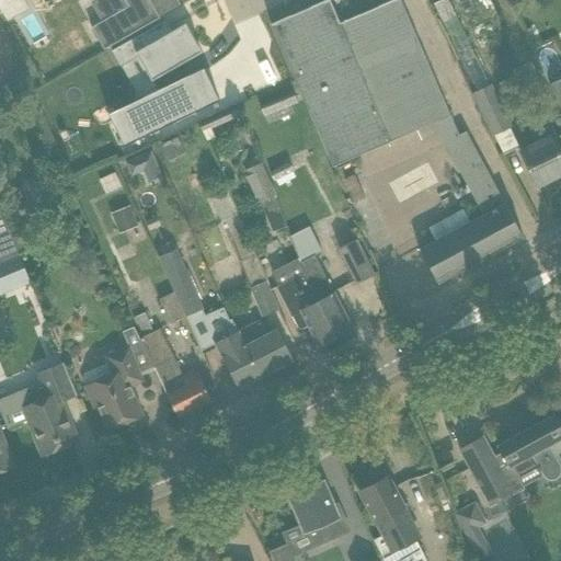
[(0,0),(0,9),(7,22),(18,15),(10,3),(14,0),(0,0)]
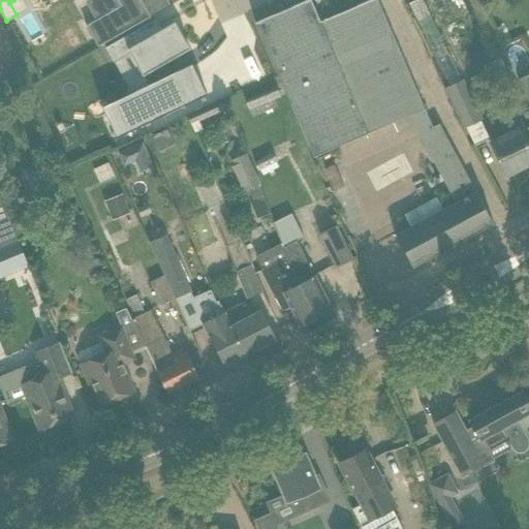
[(97,48),(150,17),(139,0),(116,0),(120,6),(86,26),(97,48)]
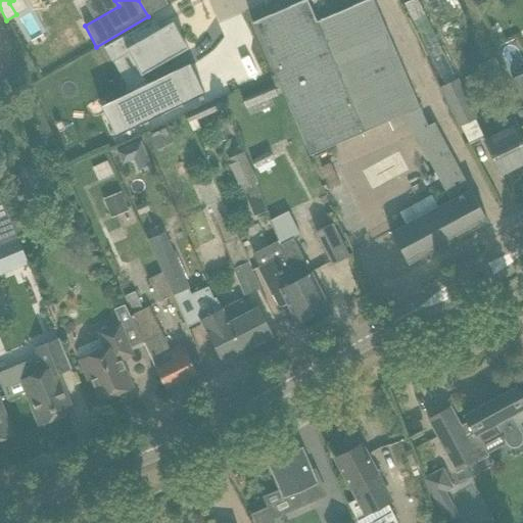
[(306,2),(252,25),(310,156),(403,114),(449,201),(390,233),(408,265),(487,222),(436,128),(428,131),(372,0),(358,0),(314,19),(306,2)]
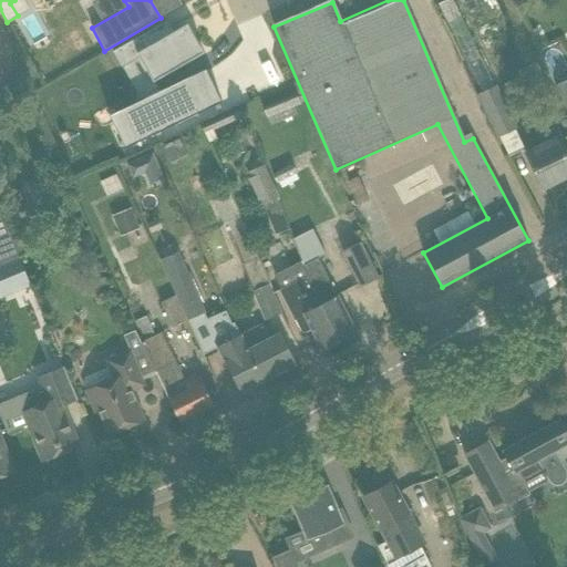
[(452,0),(444,0),(437,3),(447,22),(460,16),(452,0)]
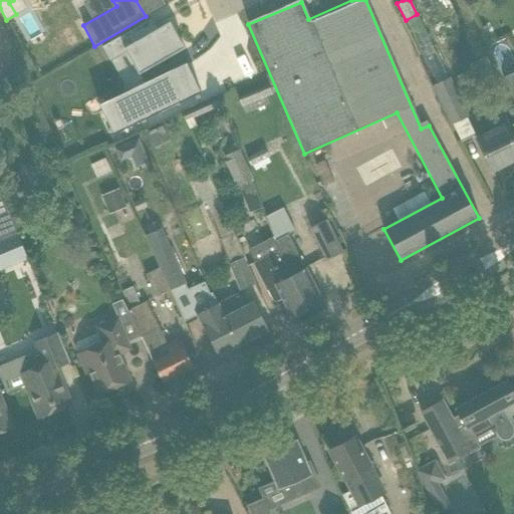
[(152,18),(101,46),(110,61),(125,52),(139,74),(181,50),(170,27),(160,32),(152,18)]
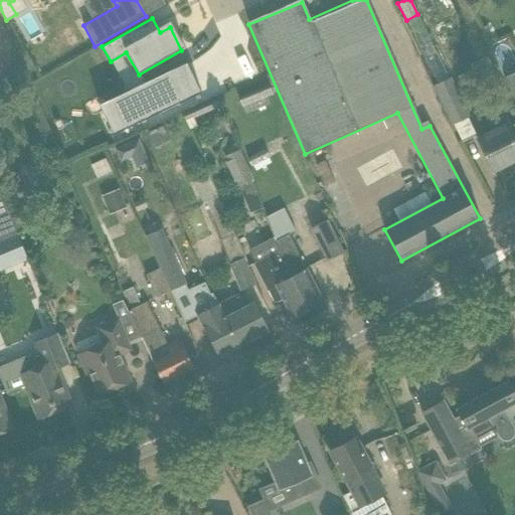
[(240,84),(265,75),(241,20),(205,35),(218,68),(231,62),(240,84)]
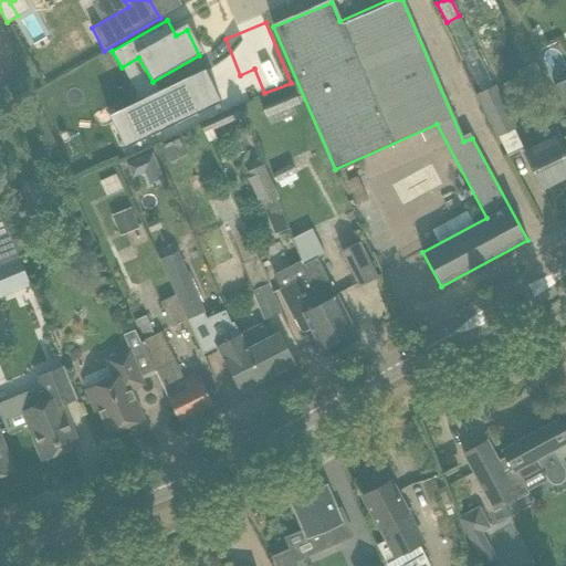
[(109,114),(125,146),(221,100),(206,67),(109,114)]
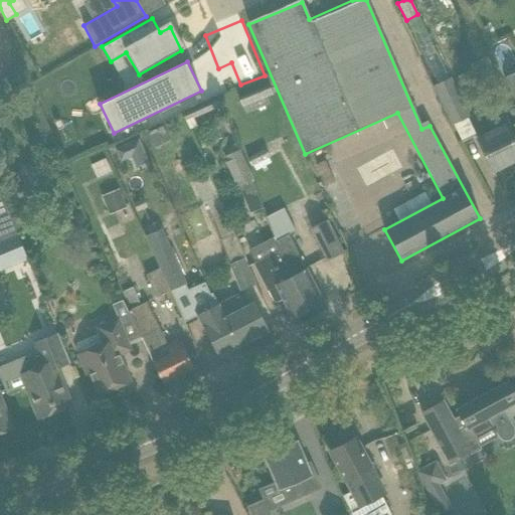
[(514,71),(504,77),(505,80),(514,103),(514,71)]
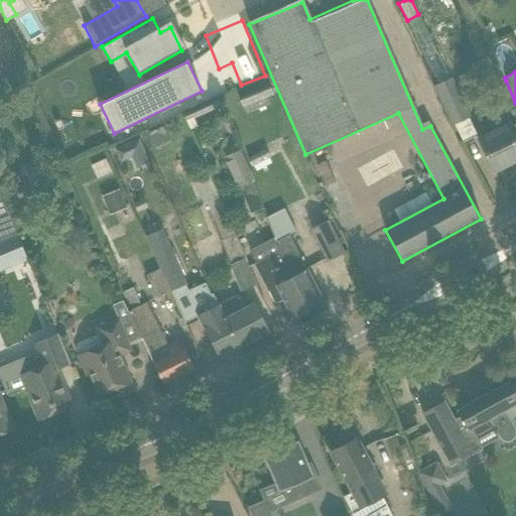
[(470,120),(450,80),(435,87),(455,127),(470,120)]
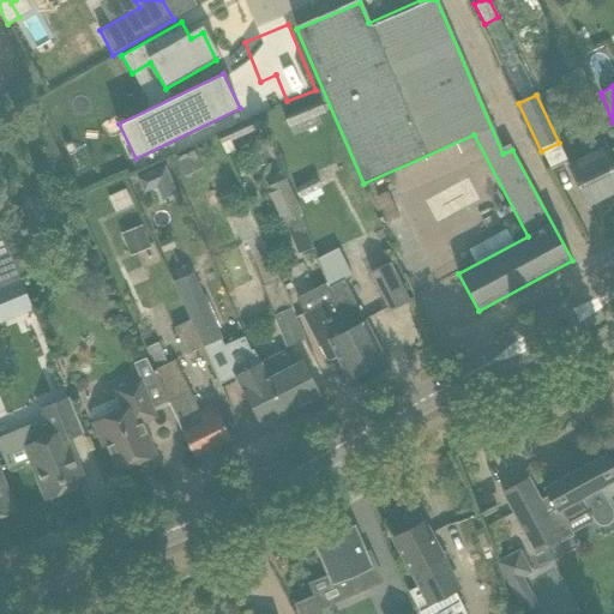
[(613,191),(613,167),(595,128),(578,137),(587,157),(579,161),(567,166),(587,204),(613,191)]
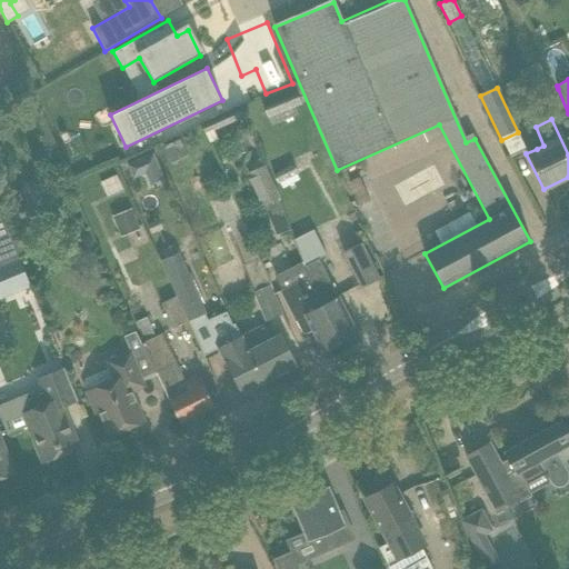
[(153,153),(127,165),(133,178),(159,167),(153,153)]
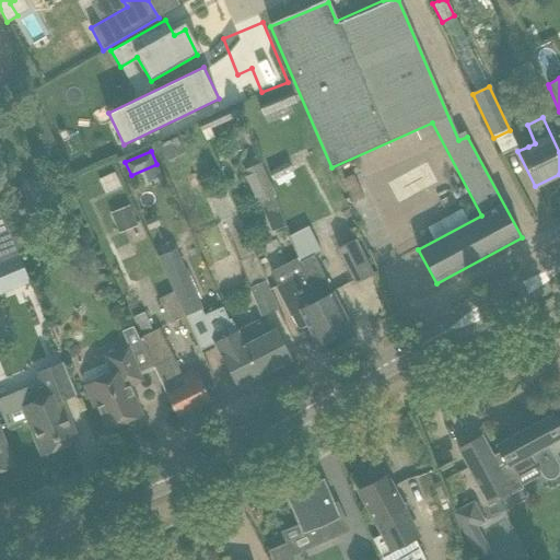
[(243,171),(271,232),(286,225),(272,197),(276,196),(258,158),(246,163),(248,168),(243,171)]
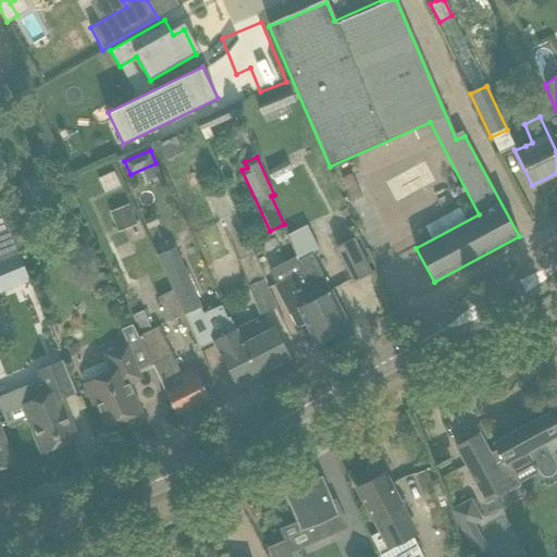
[(265,282),(249,244),(248,244),(226,188),(209,196),(234,260),(236,260),(260,316),(275,306),(263,284),(265,282)]
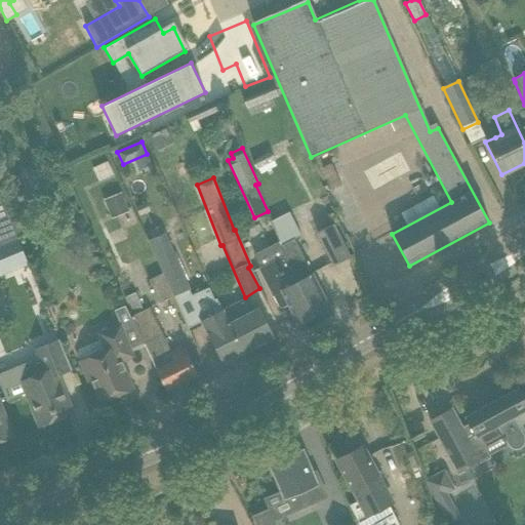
[(110,215),(129,207),(122,192),(103,200),(110,215)]
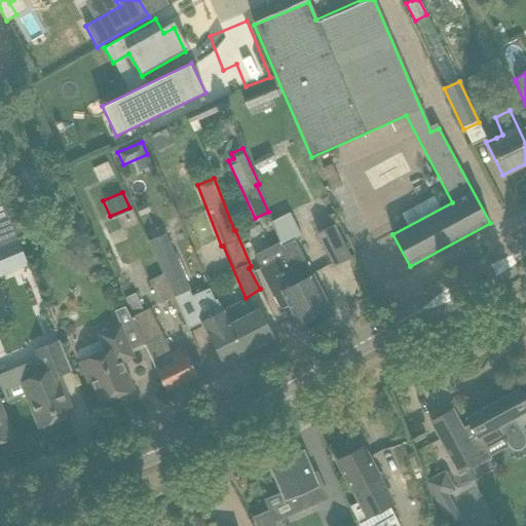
[(0,276),(30,265),(19,237),(16,238),(1,201),(0,201),(0,276)]
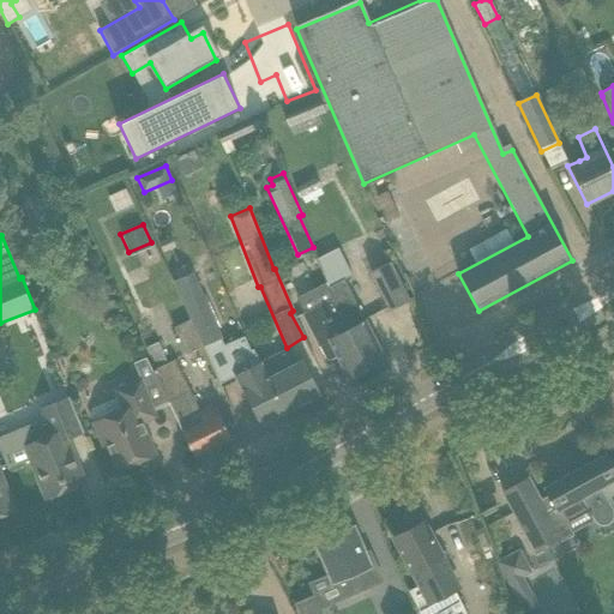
[(318,260),(329,288),(333,299),(301,315),(318,348),(319,348),(325,360),(330,361),(337,357),(348,379),(385,360),(347,287),(343,281),(351,277),(338,250),(318,260)]
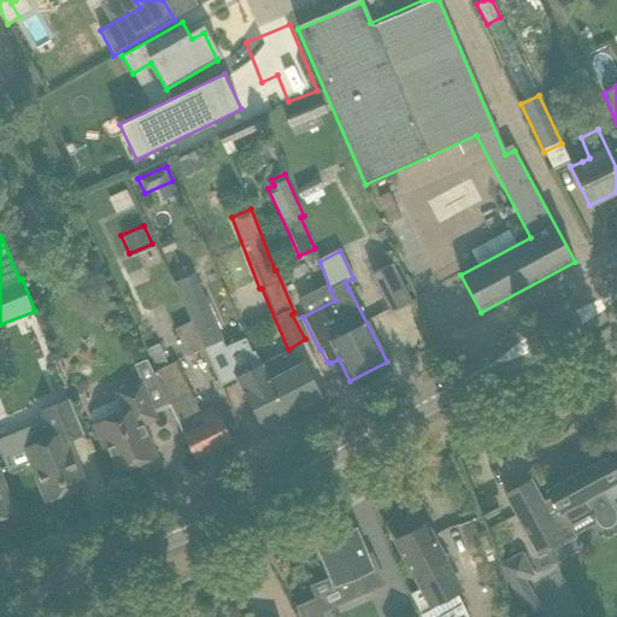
[(371,275),(392,312),(410,303),(391,266),(371,275)]
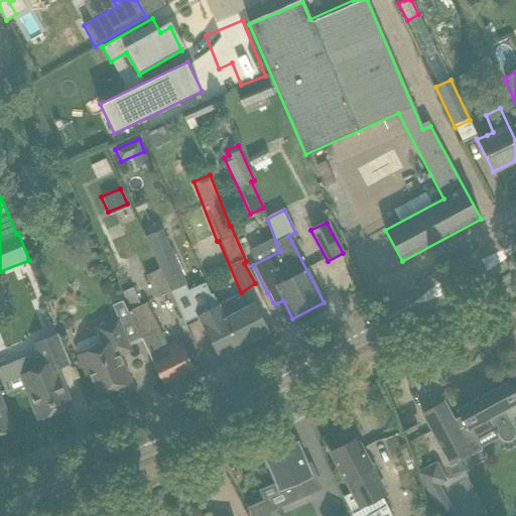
[(143,237),(159,270),(161,269),(172,292),(185,286),(159,230),(143,237)]
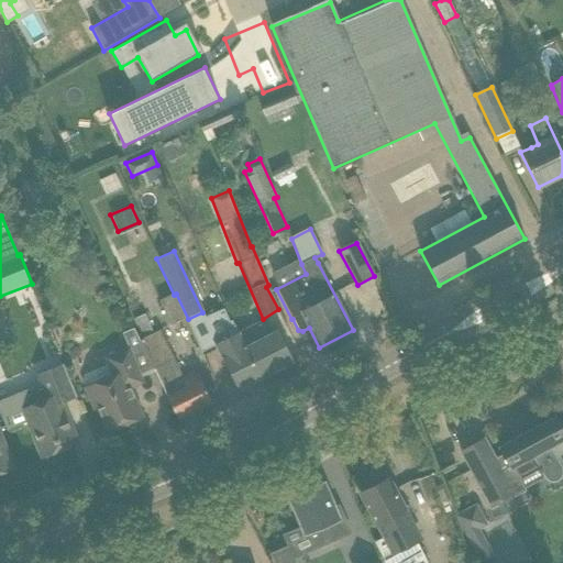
[(176,294),(174,295),(159,302),(172,327),(188,319),(176,294)]
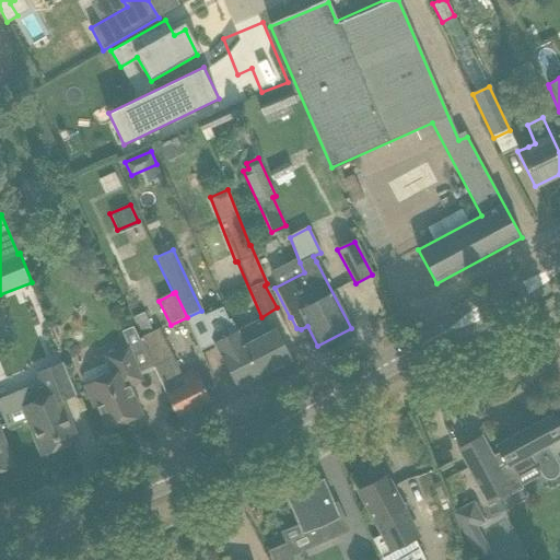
[(144,313),(132,318),(142,340),(139,343),(140,346),(151,368),(152,368),(166,397),(176,417),(210,399),(200,381),(196,371),(184,376),(182,377),(159,330),(153,334),(144,313)]
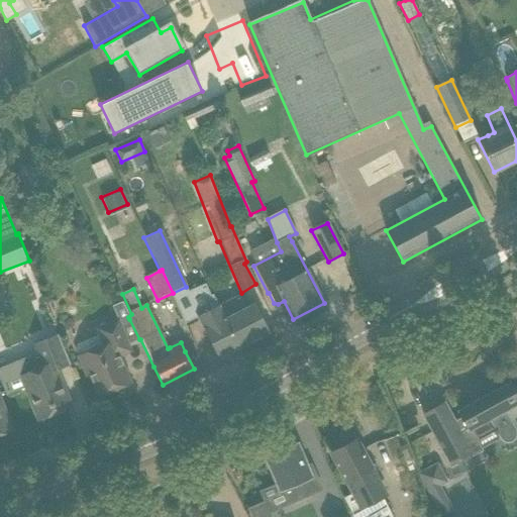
[(226,317),(220,306),(219,307),(213,294),(199,301),(205,314),(198,317),(218,357),(239,346),(225,318),(226,317)]
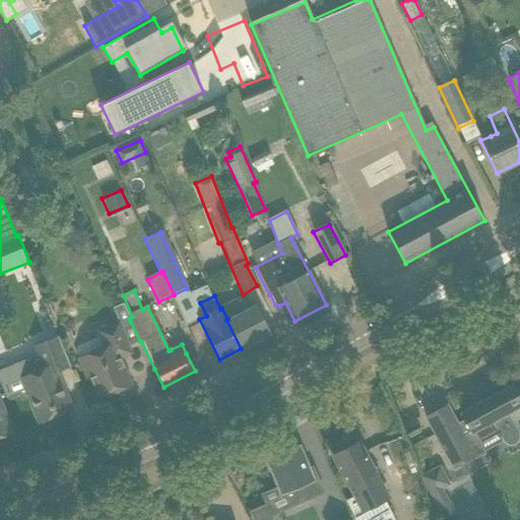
[(231,305),(221,308),(228,319),(226,320),(241,348),(271,333),(257,306),(247,311),(241,299),(231,305)]
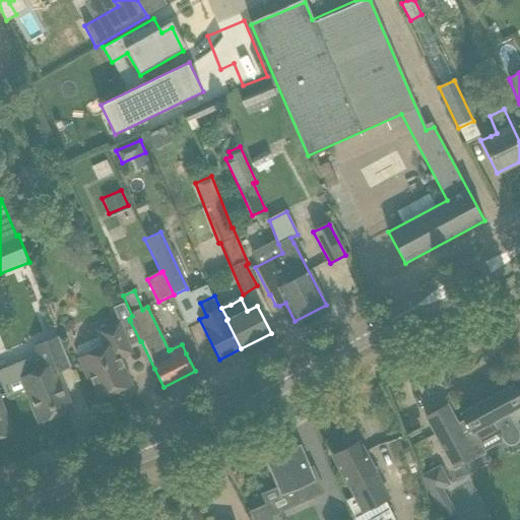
[(130,321),(129,319),(123,305),(114,309),(119,320),(98,328),(106,346),(78,358),(86,378),(89,377),(98,399),(132,385),(119,352),(130,348),(121,325),(130,321)]
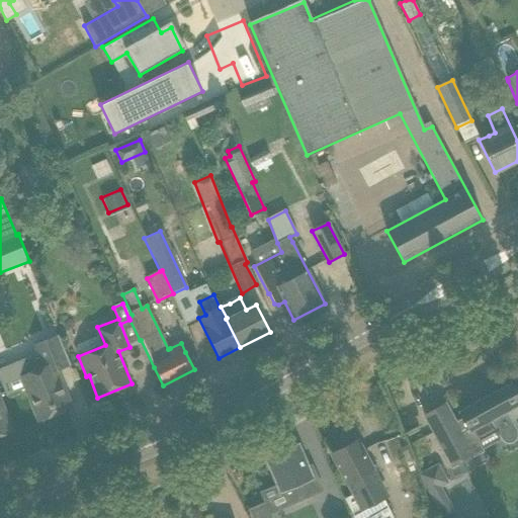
[(16,367),(20,377),(38,421),(72,407),(68,396),(60,377),(57,369),(71,363),(59,334),(33,344),(38,357),(33,355),(18,361),(16,367)]
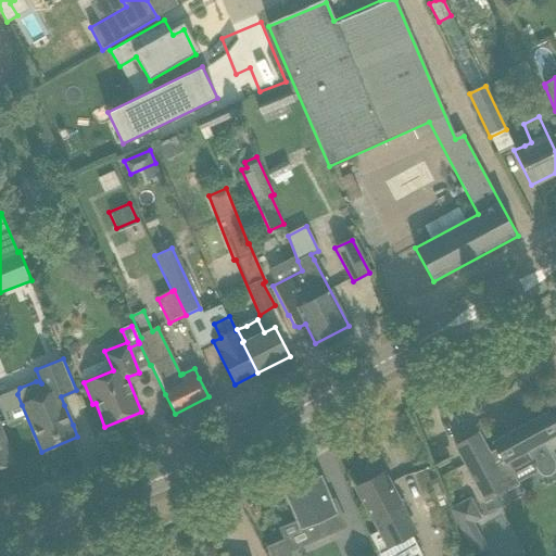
[(497,450),(489,454),(478,433),(455,445),(487,503),(538,476),(541,478),(545,479),(551,477),(554,474),(555,470),(555,466),(554,464),(555,462),(555,413),(551,416),(548,412),(493,442),(497,450)]
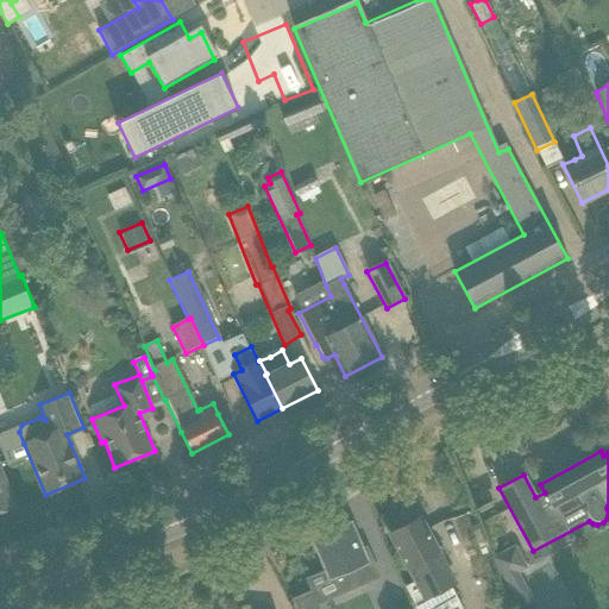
[(0,513),(16,507),(7,485),(0,466),(0,513)]
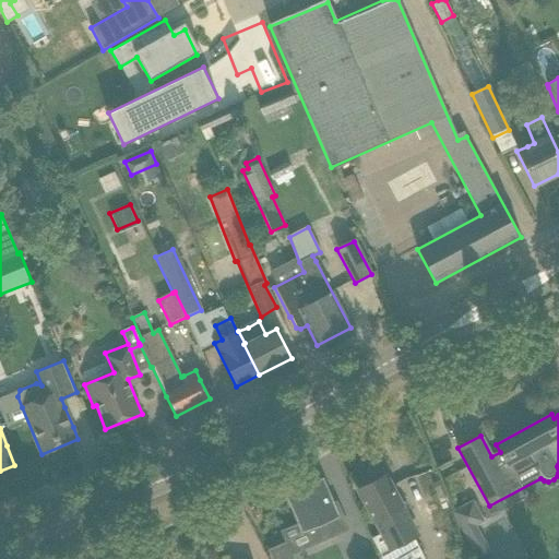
[(385,475),(358,490),(368,509),(381,533),(371,538),(380,556),(381,558),(421,558),(412,540),(416,538),(401,509),(403,508),(395,495),(385,475)]
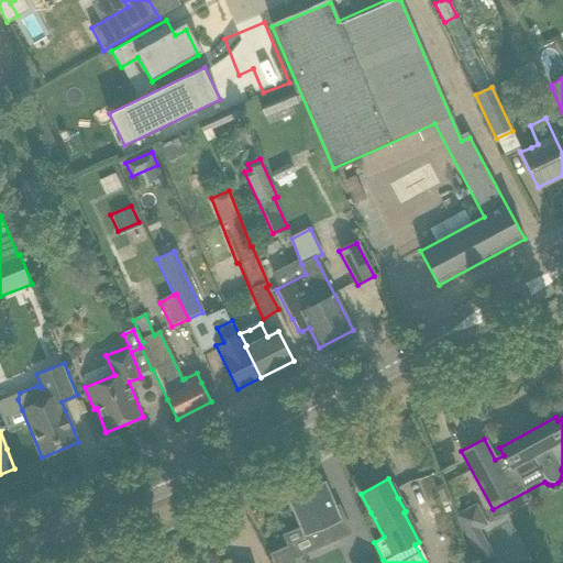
[(329,539),(330,541),(344,536),(339,522),(342,521),(341,518),(326,482),(286,498),(301,534),(302,538),(310,534),(315,544),(329,539)]
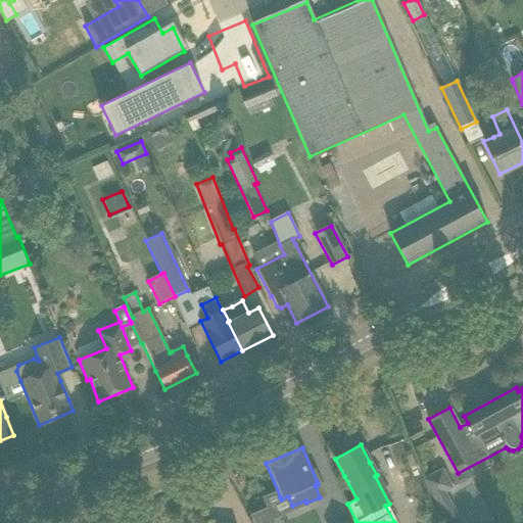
[(452,488),(442,469),(424,479),(433,497),(446,521),(458,515),(445,491),(452,488)]
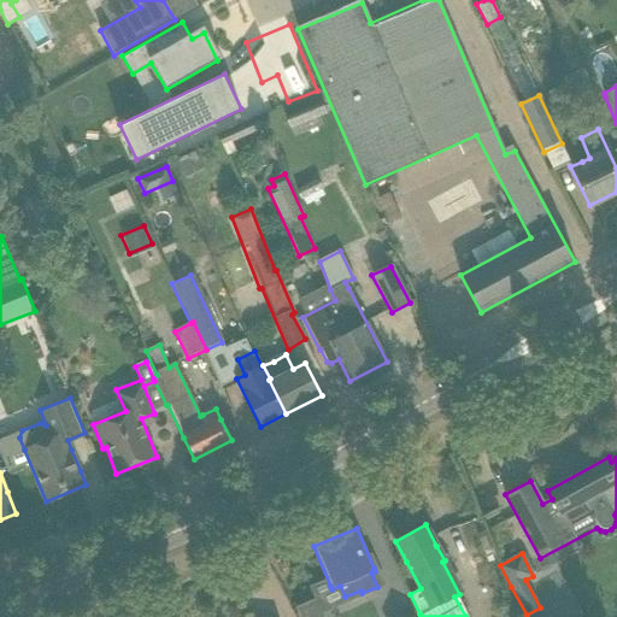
[(323,616),(316,598),(295,607),(299,616),(323,616)]
